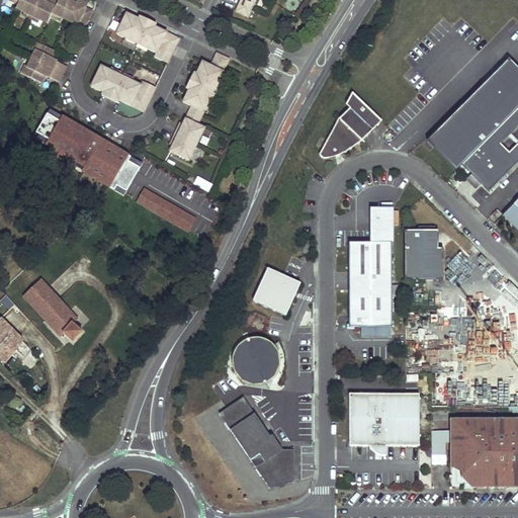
[(83,30),(91,13),(83,9),(87,0),(68,0),(67,2),(63,0),(48,0),(48,1),(47,5),(38,1),(35,0),(9,0),(10,0),(18,4),(17,7),(15,11),(22,15),(30,18),(38,22),(47,25),(50,19),(52,15),(60,19),(75,26),(83,30)]
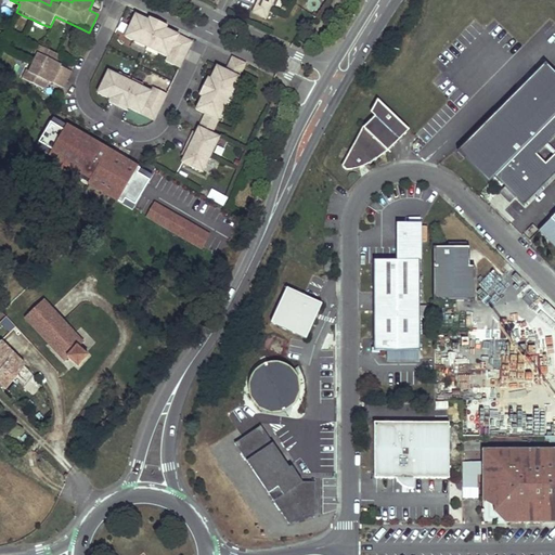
[(258,0),(253,13),(267,20),(275,0),(258,0)]
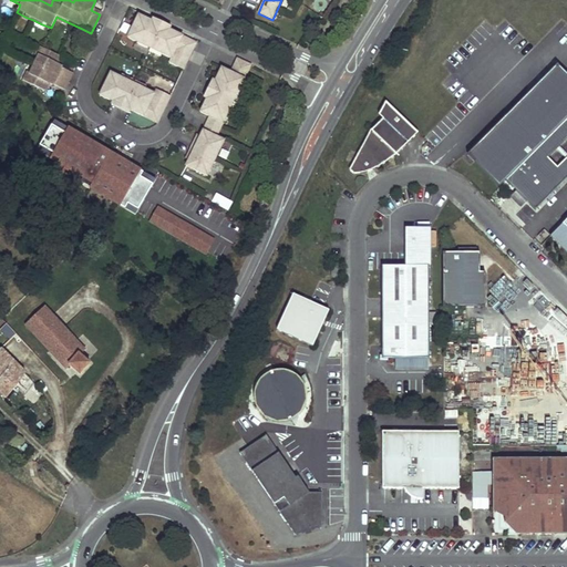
[(140,16),(129,40),(173,60),(171,65),(184,72),(197,43),(172,31),(153,21),(140,16)]
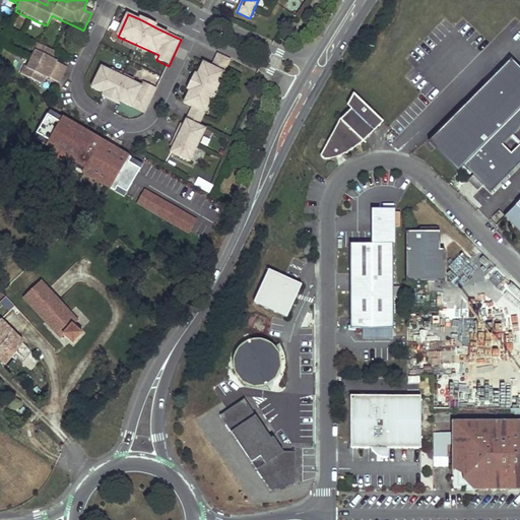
[(158,25),(141,17),(140,19),(157,28),(158,25)]
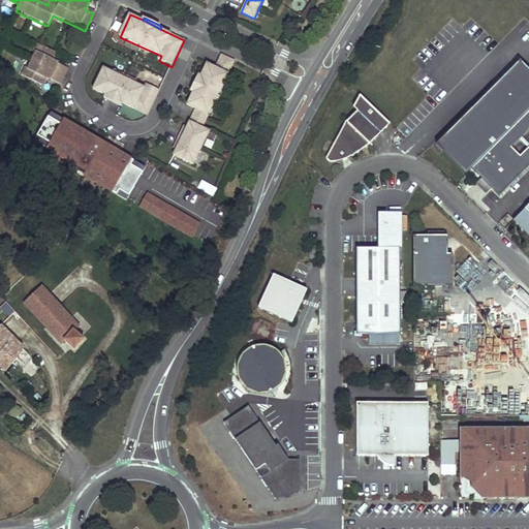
[(56,55),(39,47),(35,55),(32,63),(28,70),(24,79),(41,87),(44,79),(60,86),(67,70),(53,63),(56,55)]
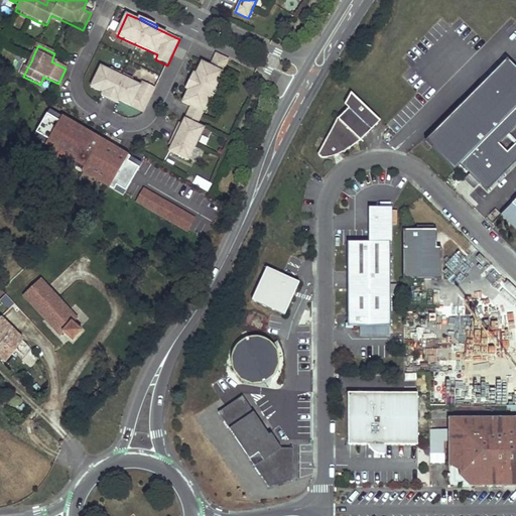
[(171,146),(167,153),(187,162),(196,146),(204,128),(196,123),(228,58),(216,53),(210,67),(202,62),(196,75),(186,92),(181,103),(189,107),(184,118),(180,126),(179,129),(175,127),(172,134),(169,140),(173,142),(171,146)]
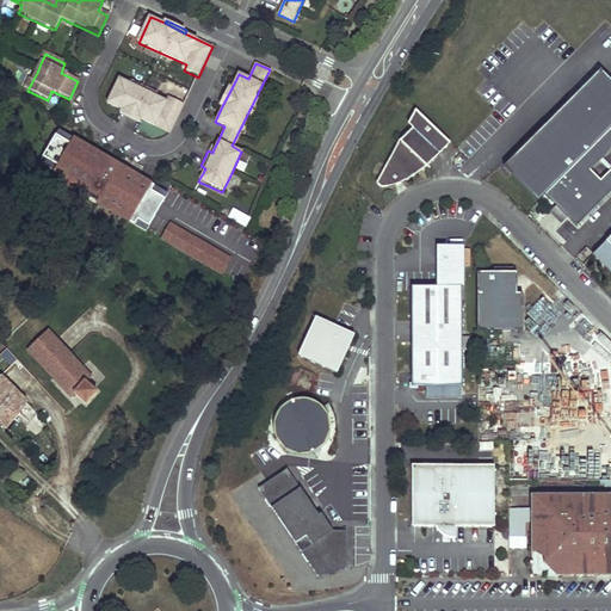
[(610,82),(596,68),(500,164),(535,198),(541,193),(573,222),(610,183),(610,82)]
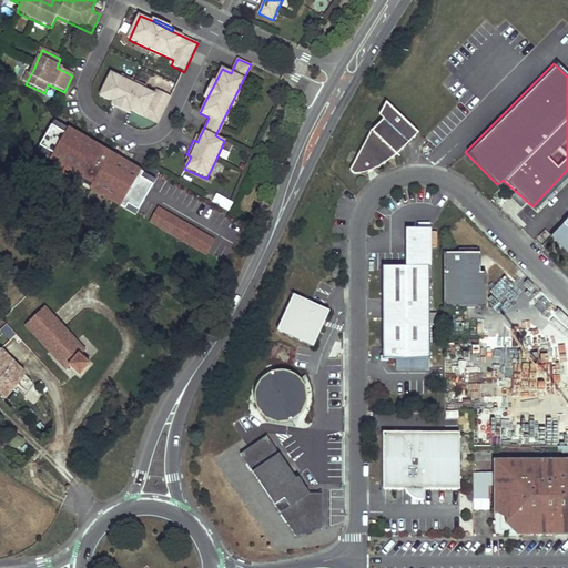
[(113,74),(102,98),(114,103),(133,112),(159,125),(162,118),(172,98),(159,91),(156,95),(113,74)]
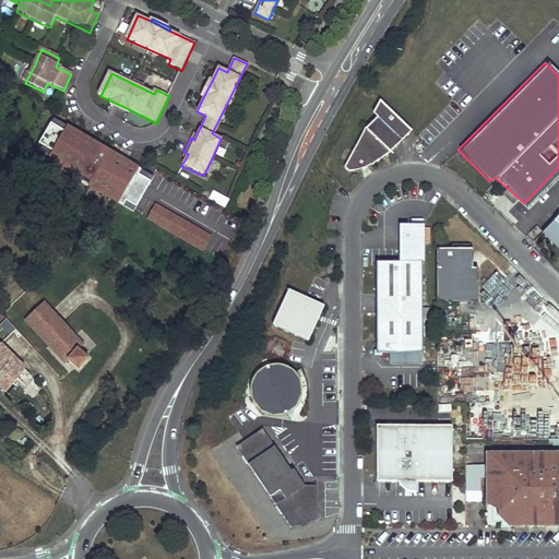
[(212,81),(207,80),(199,98),(202,99),(212,81)]
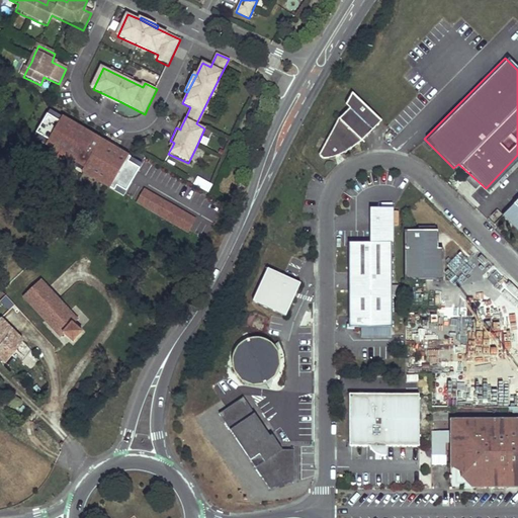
[(378,118),(351,91),(342,101),(346,105),(342,108),(335,114),(317,152),(322,158),(329,160),(331,159),(333,158),(342,152),(378,118)]
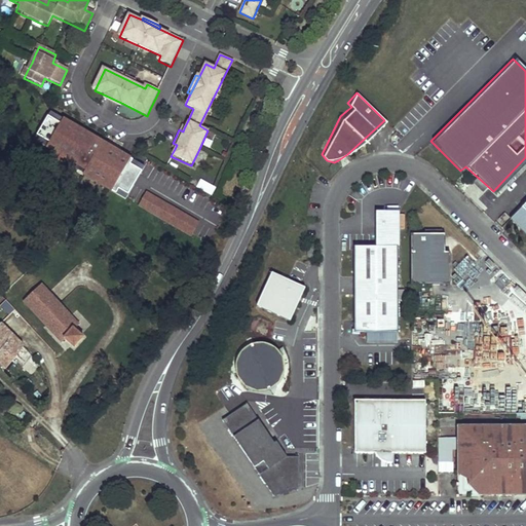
[(123,104),(106,96),(104,100),(121,108),(123,104)]
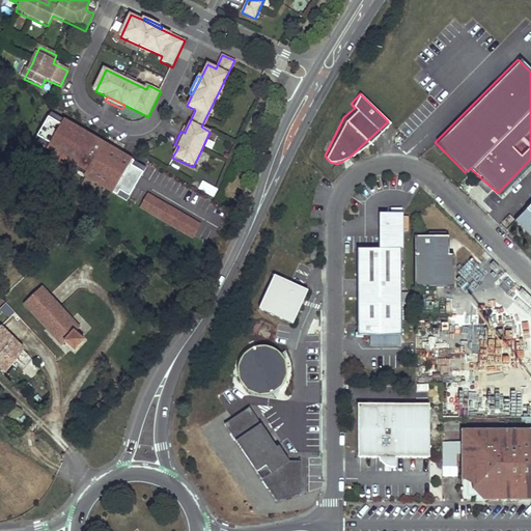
[(131,167),(135,161),(50,115),(32,147),(129,200),(143,174),(131,167)]
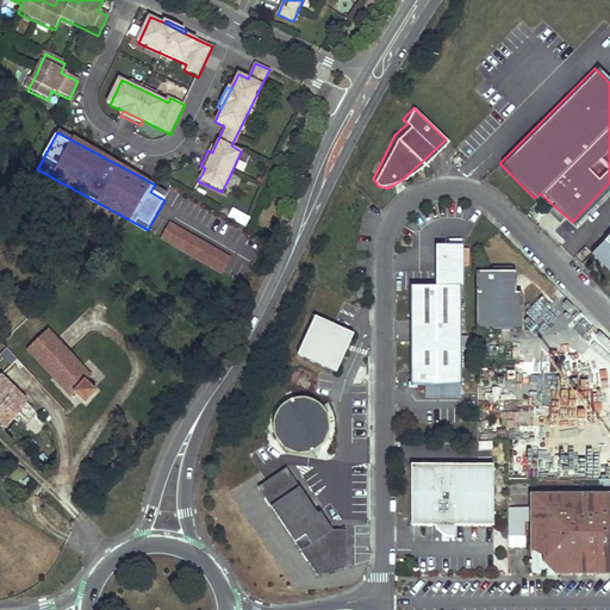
[(162,166),(163,173),(176,169),(175,162),(162,166)]
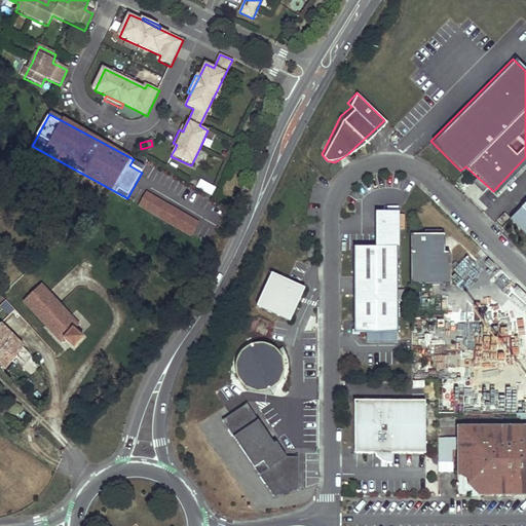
[(199,180),(195,188),(212,196),(216,188),(199,180)]
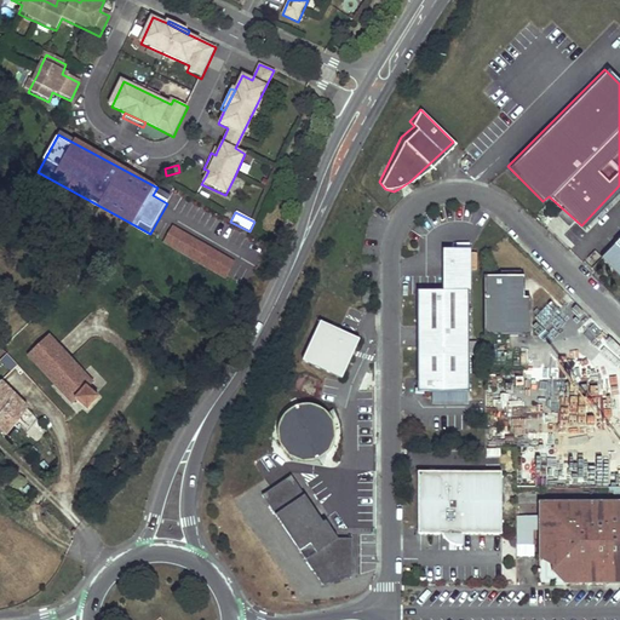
[(172,227),(161,245),(225,280),(236,263),(172,227)]
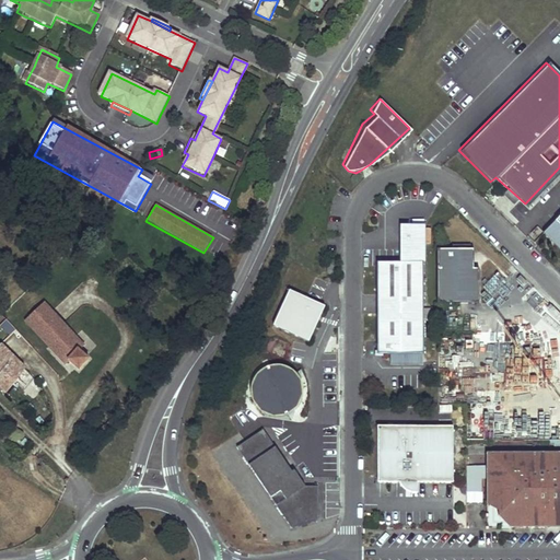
[(559,210),(541,231),(559,248),(559,210)]
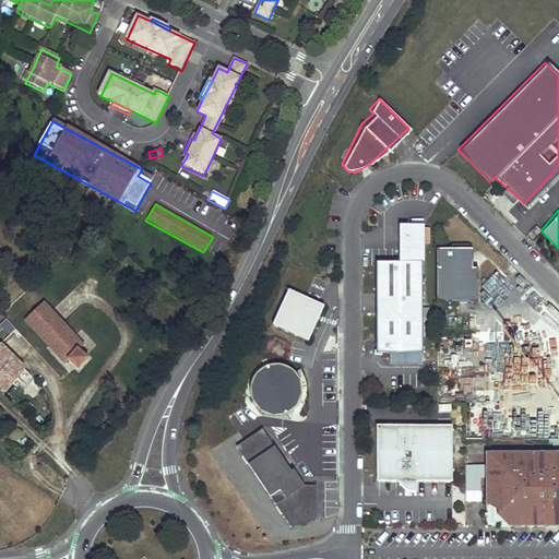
[(423,310),(421,227),(403,228),(402,228),(401,228),(401,229),(401,230),(401,232),(401,263),(379,263),(379,264),(378,264),(377,264),(377,265),(377,266),(377,354),(377,355),(383,355),(423,355),(423,321),(428,321),(428,310),(423,310)]
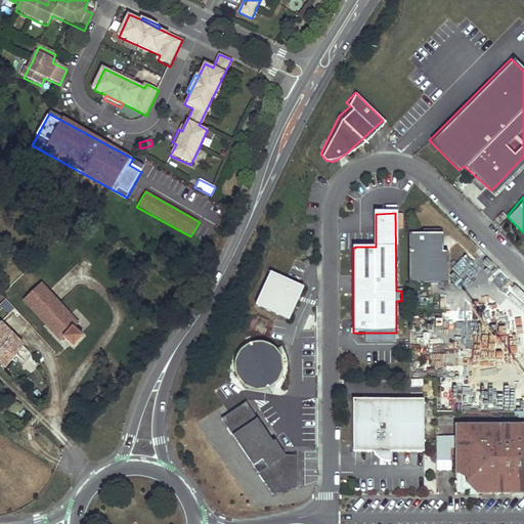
[(423,231),(422,236),(408,236),(408,287),(447,287),(447,255),(439,255),(439,232),(423,231)]
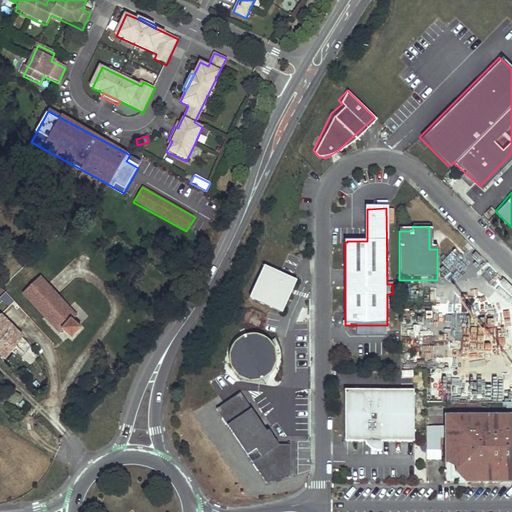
[(264,265),(249,297),(283,312),(297,280),(264,265)]
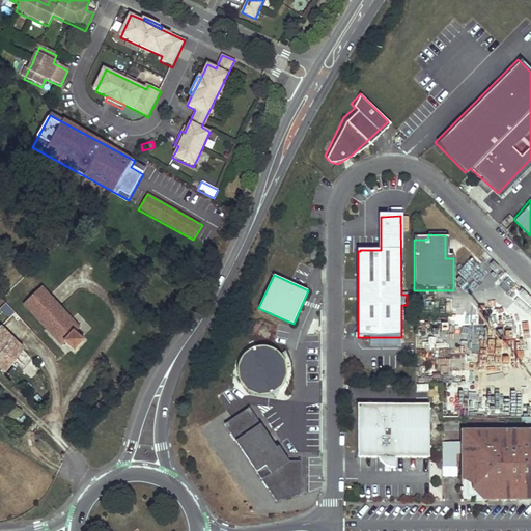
[(79,329),(42,289),(24,306),(61,345),(79,329)]
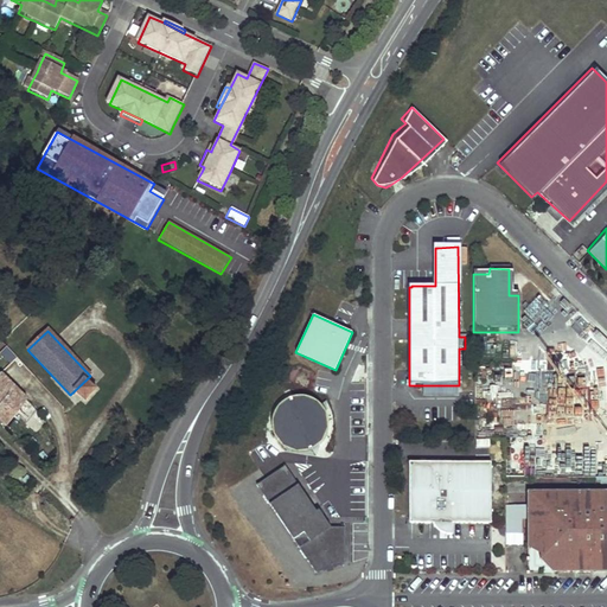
[(25,397),(2,375),(0,376),(0,419),(7,427),(26,402),(25,397)]
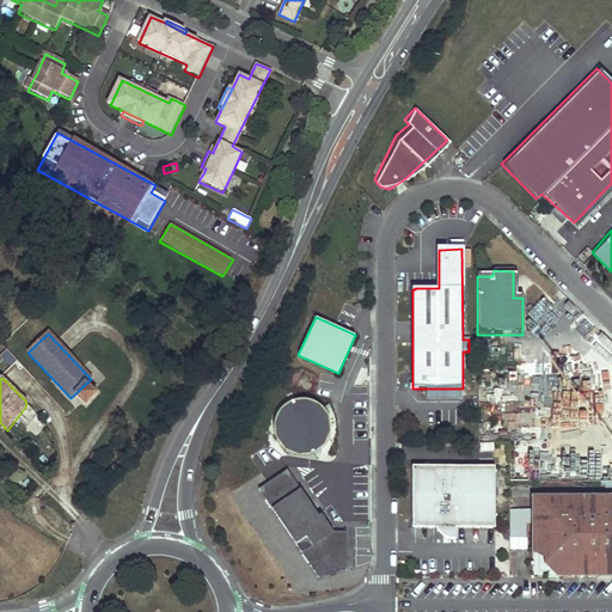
[(277,447),(330,448),(330,401),(277,401),(277,447)]
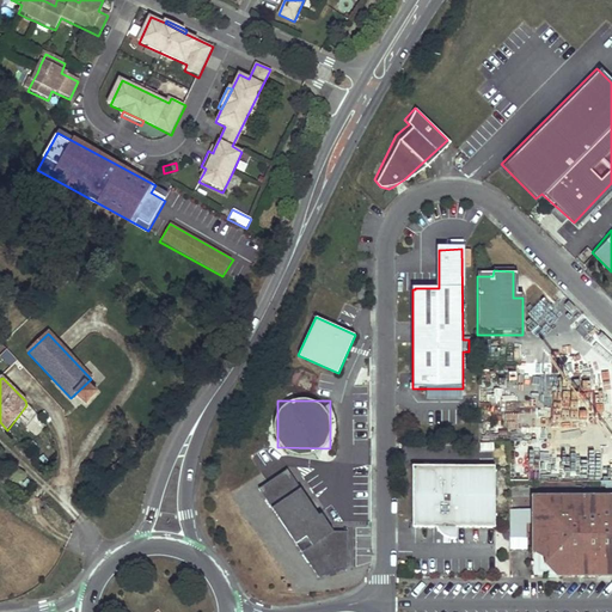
[(132,458),(127,454),(116,466),(115,465),(103,479),(109,485),(132,458)]
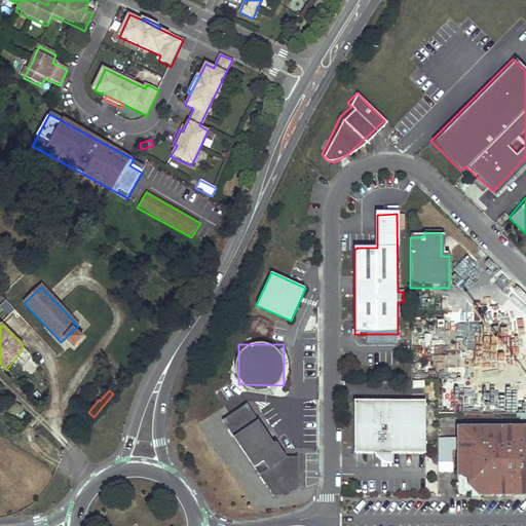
[(411,453),(423,454),(423,450),(425,401),(354,399),(353,447),(411,449),(411,453)]
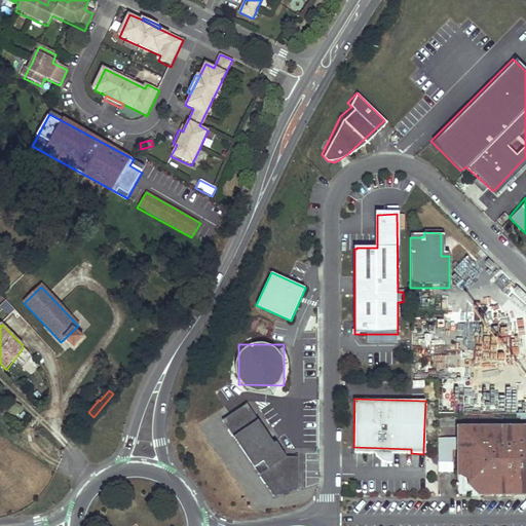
[(222,421),(274,496),(298,489),(299,457),(287,457),(276,442),(274,444),(247,404),(222,421)]
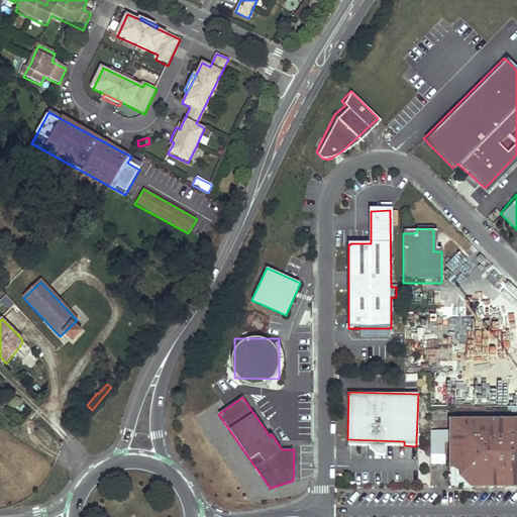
[(516,418),(516,419),(516,430),(495,430),(495,425),(459,425),(460,464),(473,464),(473,477),(516,476),(516,418)]
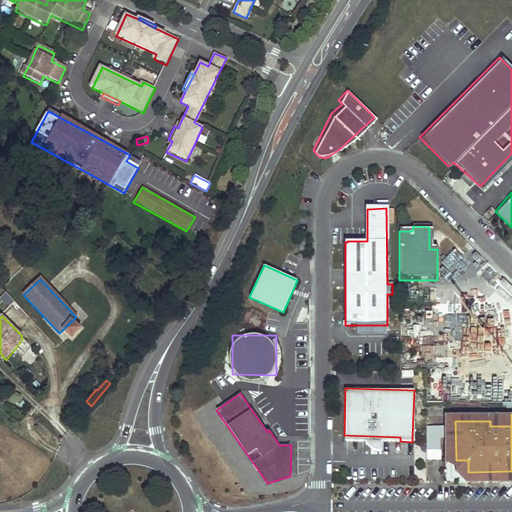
[(511,426),(511,415),(445,415),(446,460),(456,460),(455,421),(490,421),(490,426),(511,426)]
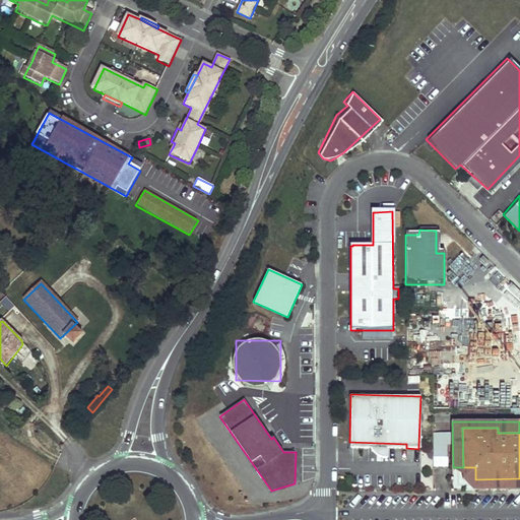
[(406,444),(349,442),(348,446),(369,447),(371,451),(373,454),(377,456),(381,457),(385,457),(385,447),(406,448),(406,444)]
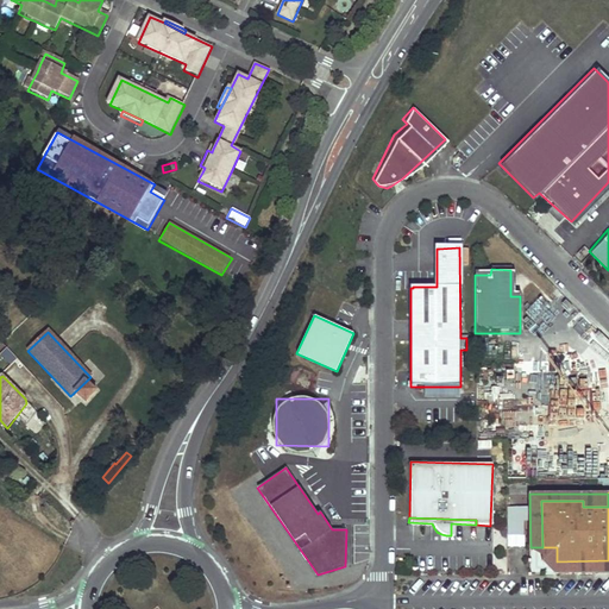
[(509,570),(527,571),(528,547),(510,547),(509,570)]
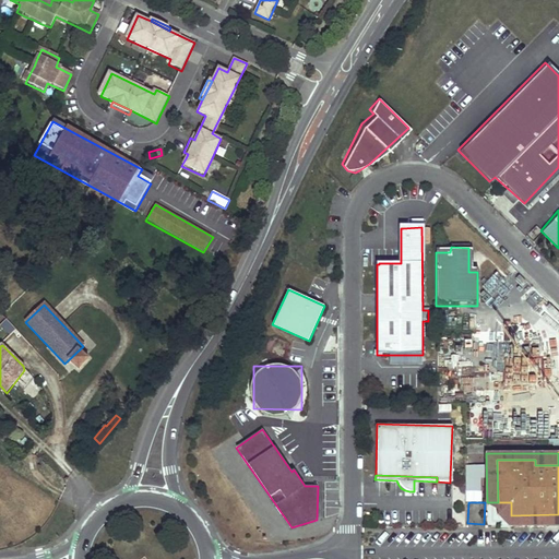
[(511,502),(498,502),(498,515),(512,526),(558,526),(558,514),(511,515),(511,502)]
